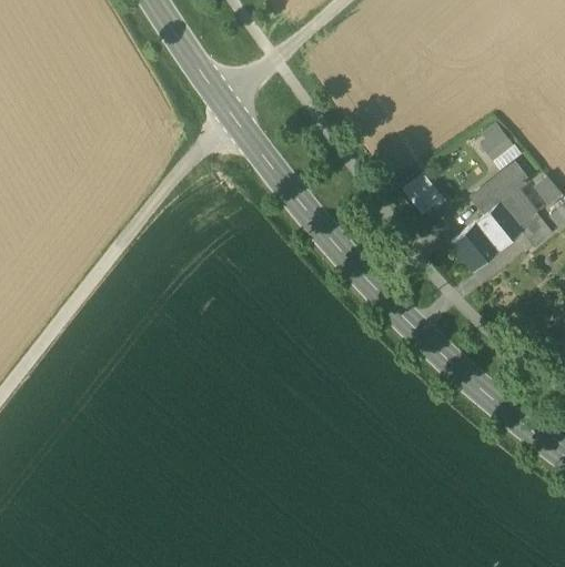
[(498,169),(521,152),(496,120),(474,137),(498,169)]
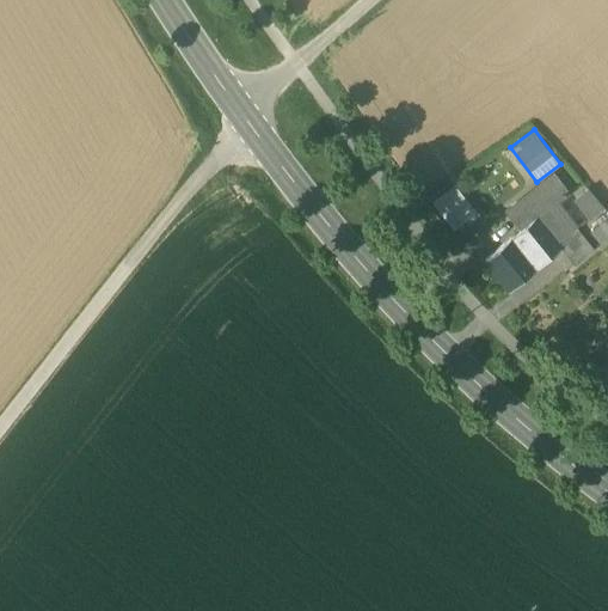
[(510,214),(524,232),(541,219),(562,244),(578,230),(579,231),(560,206),(571,196),(557,177),(510,214)]
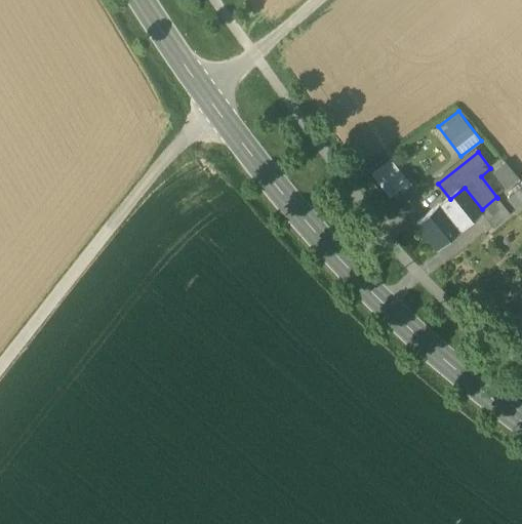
[(391,158),(370,171),(388,198),(408,185),(391,158)]
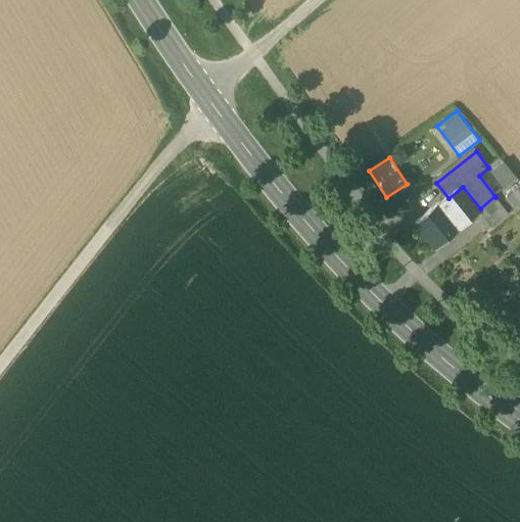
[(494,169),(510,186),(518,180),(503,161),(494,169)]
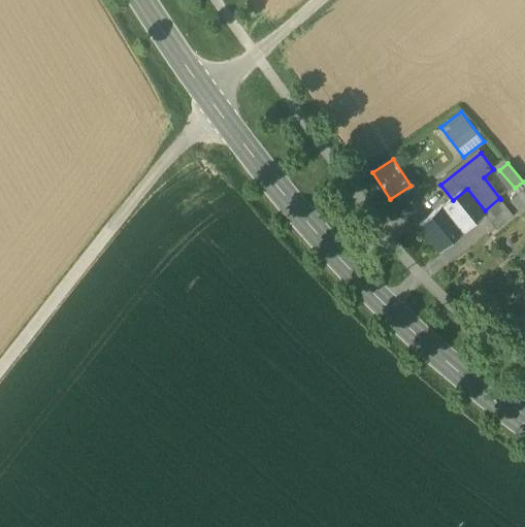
[(489,213),(485,210),(467,189),(453,200),(422,227),(443,253),(466,233),(487,216),(489,213)]
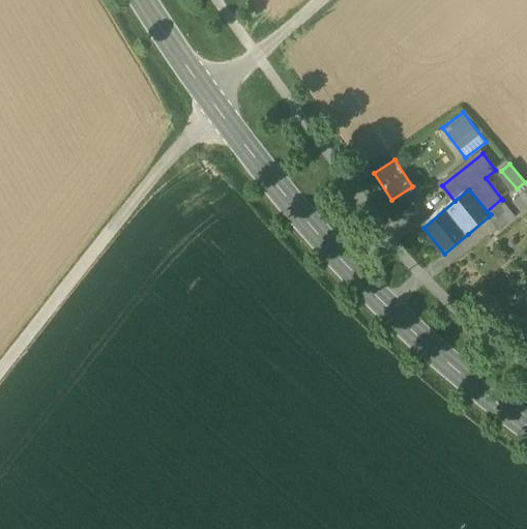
[(489,216),(501,231),(517,218),(502,200),(501,199),(487,211),(491,214),(489,216)]
